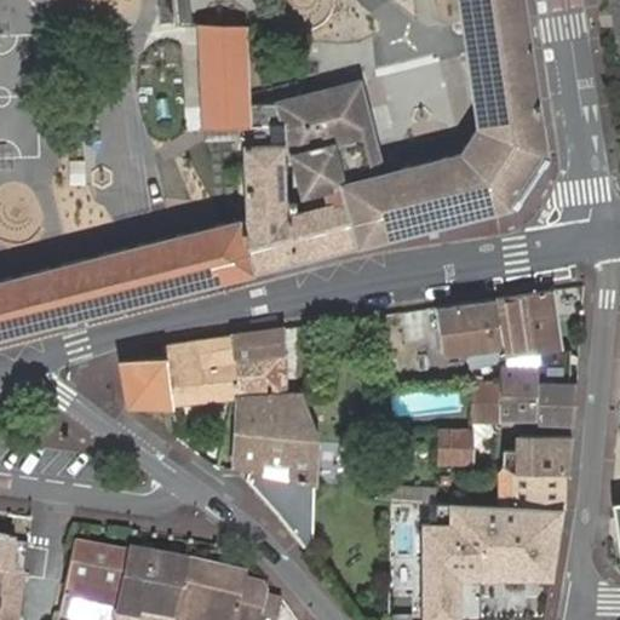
[(546,155),(522,0),(458,0),(477,127),(457,159),(385,174),(362,85),(275,105),(280,127),(251,130),(247,27),(196,26),(202,135),(236,132),(246,218),(239,220),(0,277),(0,338),(252,279),(509,210),(546,155)]
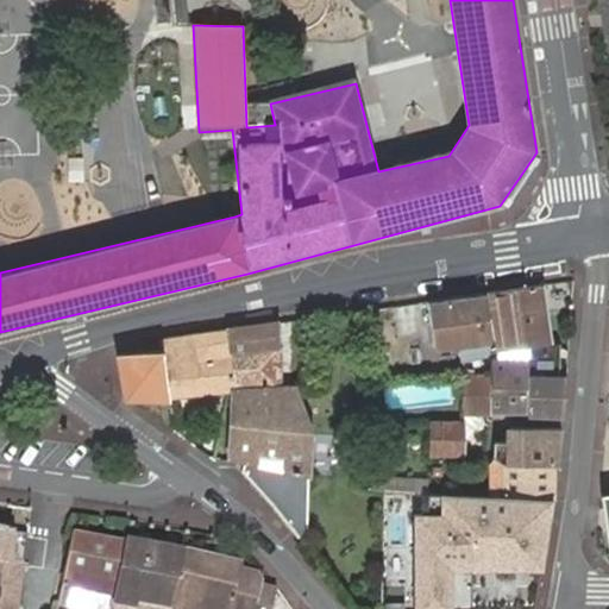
[(187,0),(152,0),(156,25),(174,25),(193,25),(187,0)]
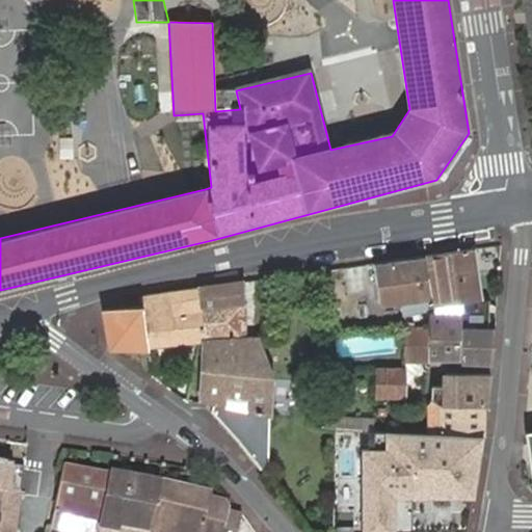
[(476,250),(428,257),(436,309),(462,304),(462,316),(462,328),(489,330),(487,300),(483,300),(476,250)]
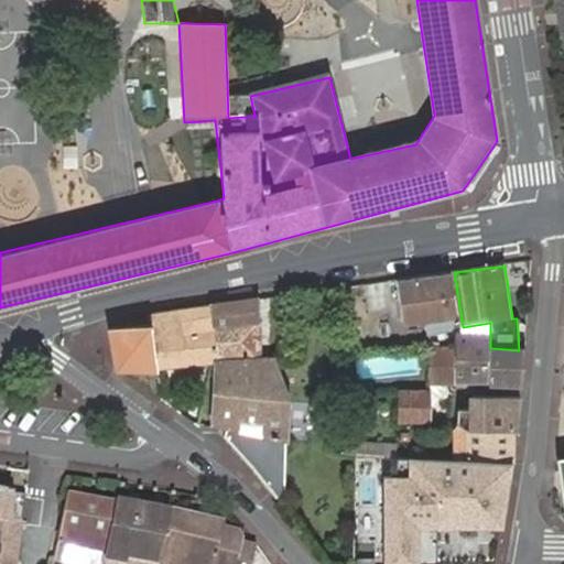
[(437,312),(441,336),(455,332),(452,272),(398,280),(404,313),(414,312),(415,315),(437,312)]
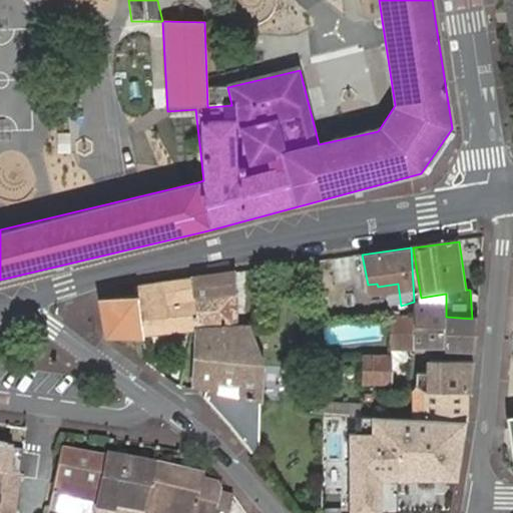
[(358,255),(329,260),(336,310),(366,306),(358,255)]
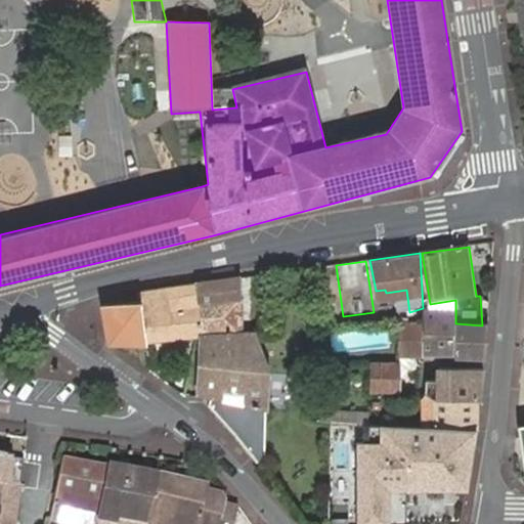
[(190,286),(195,311),(239,305),(239,278),(190,286)]
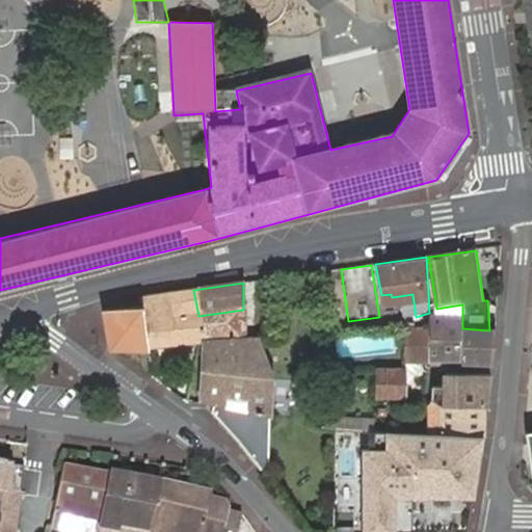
[(175,319),(198,316),(193,290),(169,293),(175,319)]
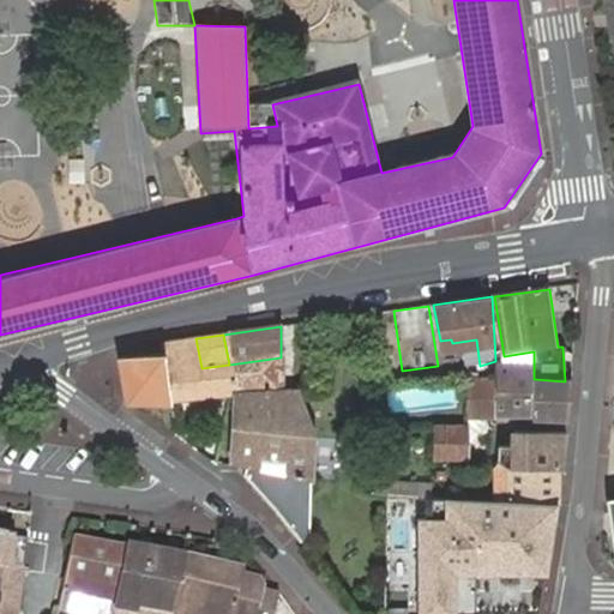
[(173,402),(235,396),(229,365),(202,368),(196,338),(162,343),(164,354),(173,402)]
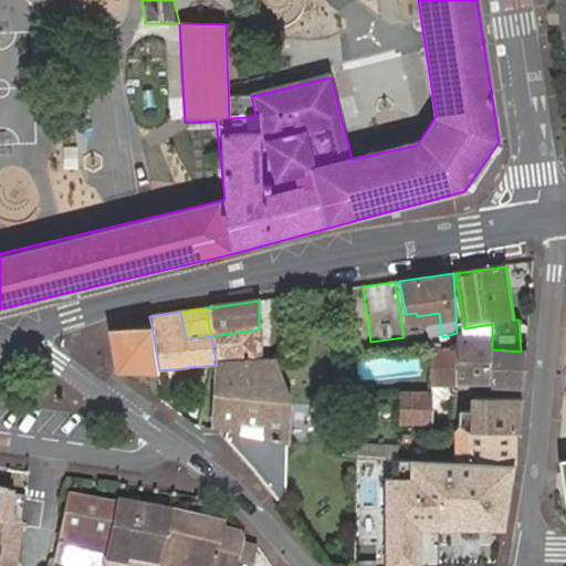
[(119,371),(159,370),(152,326),(111,329),(119,371)]
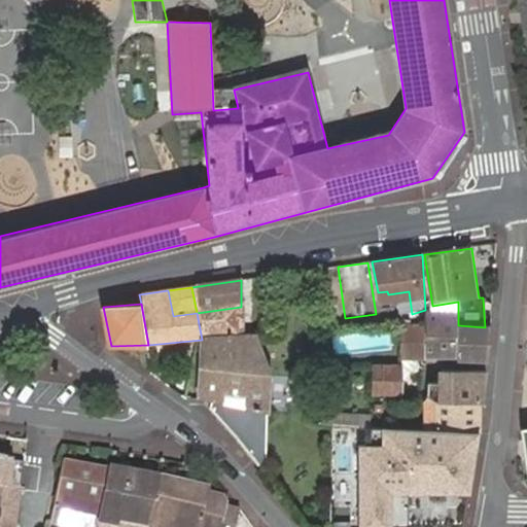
[(197,313),(202,340),(207,339),(241,338),(241,307),(197,313)]
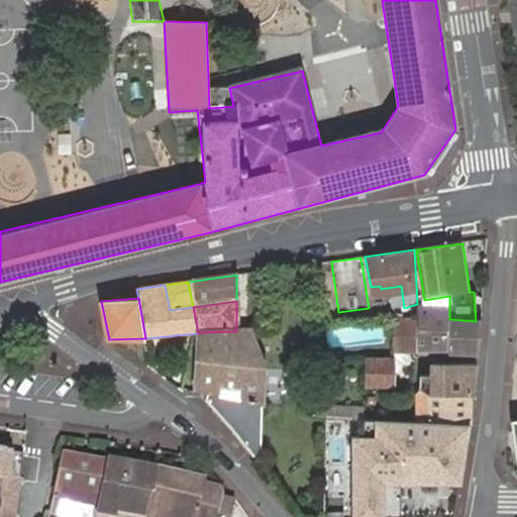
[(418,309),(417,320),(415,354),(449,355),(449,319),(449,307),(418,309)]
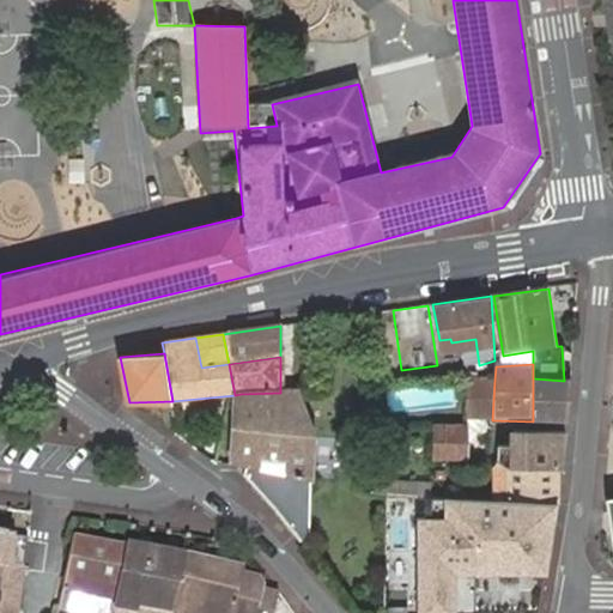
[(533,378),(533,422),(568,423),(571,381),(564,381),(533,378)]
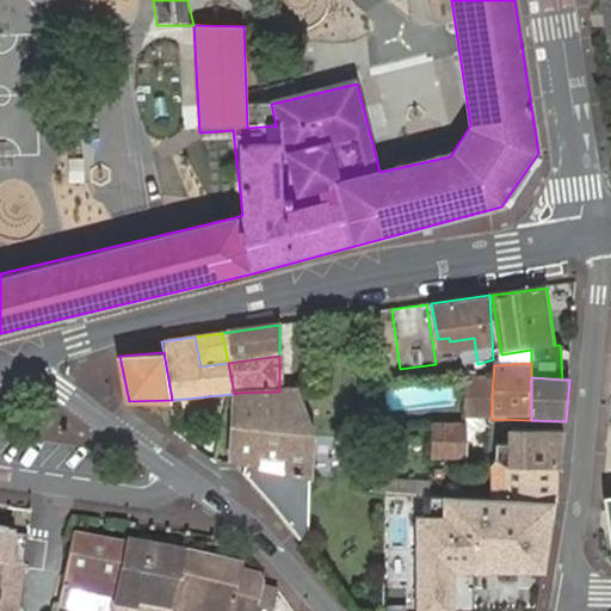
[(493,378),(467,380),(464,419),(479,419),(483,419),(491,419),(493,378)]
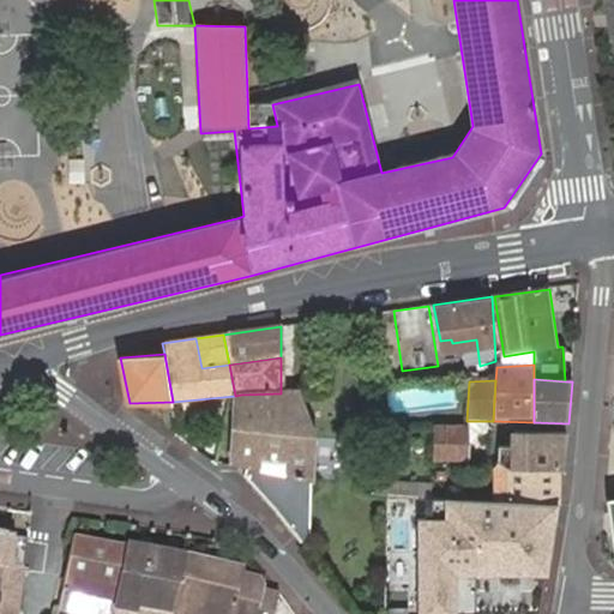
[(248,470),(312,485),(314,439),(309,426),(298,392),(281,393),(241,395),(235,396),(235,420),(233,465),(248,470)]
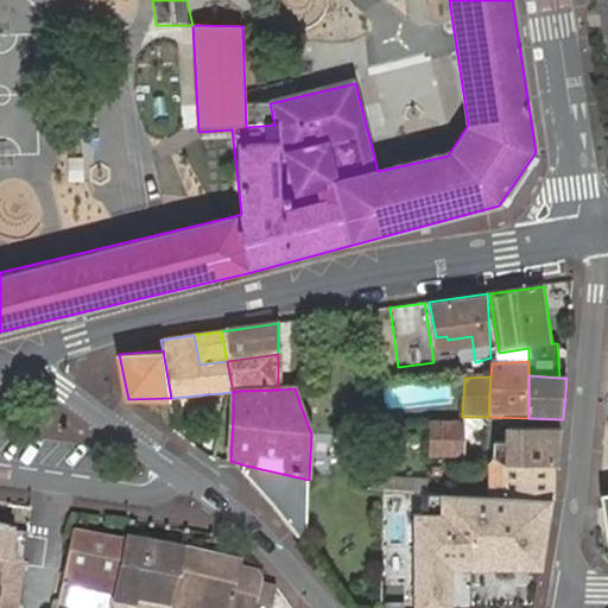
[(476,417),(462,417),(462,423),(431,422),(429,456),(462,455),(462,438),(468,439),(481,420),(481,417),(476,417)]
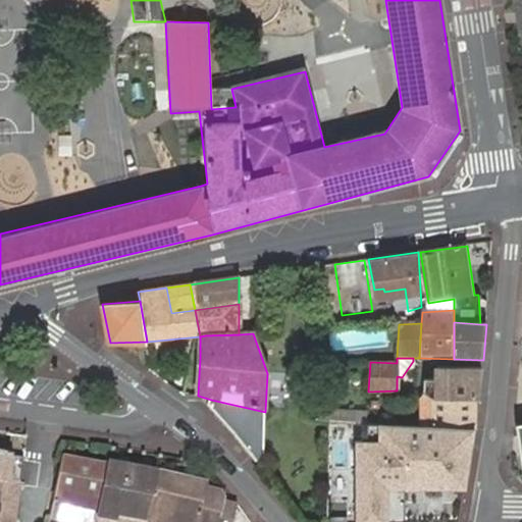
[(426,379),(427,394),(476,400),(479,400),(482,370),(440,368),(437,380),(426,379)]
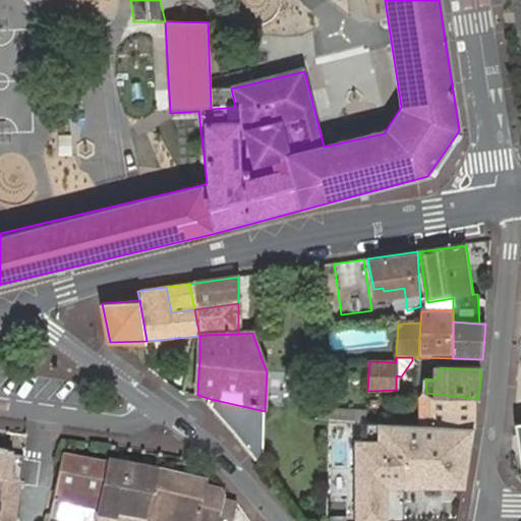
[(426,393),(420,398),(422,426),(475,428),(478,428),(475,399),(426,393)]
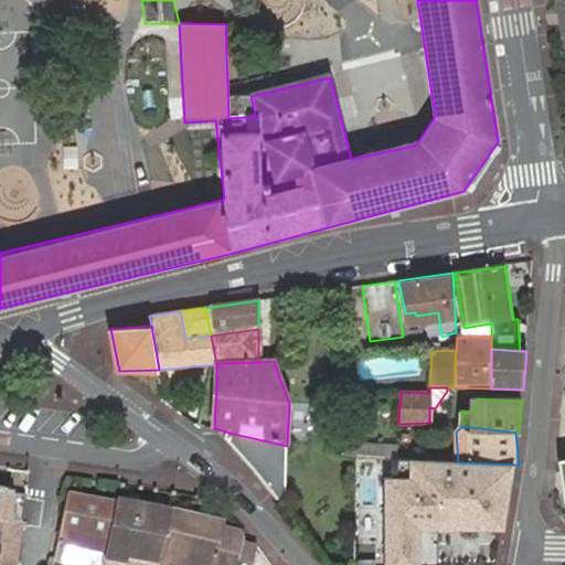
[(276,473),(287,446),(228,433),(228,456),(252,480),(256,477),(268,487),(276,473)]
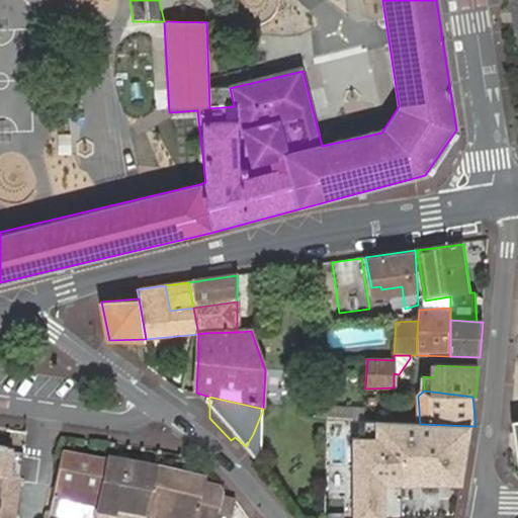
[(328,431),(349,431),(348,416),(328,417),(328,431)]
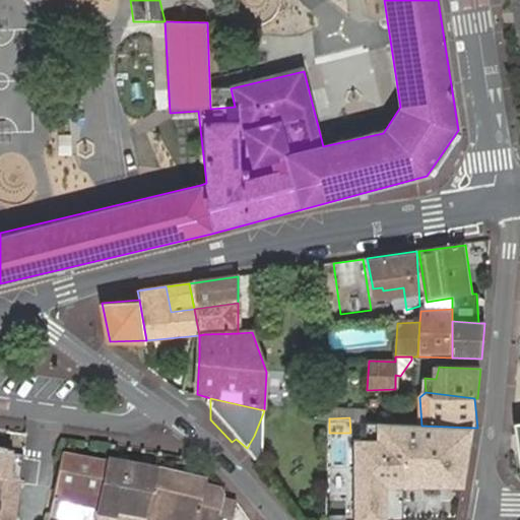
[(421,426),(366,423),(367,440),(360,441),(360,519),(389,519),(389,485),(405,485),(406,488),(464,488),(474,428),(421,426)]
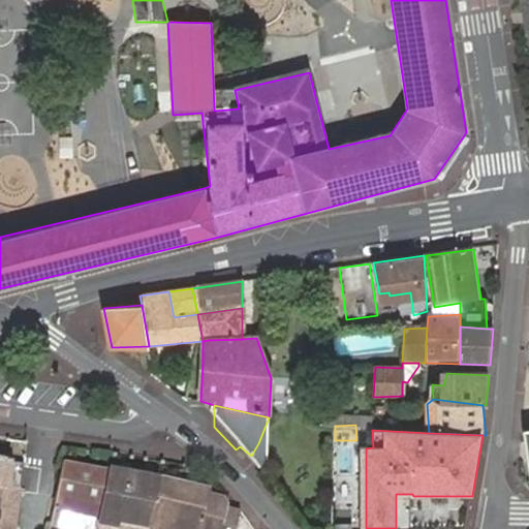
[(0,528),(12,528),(23,463),(0,458),(0,528)]
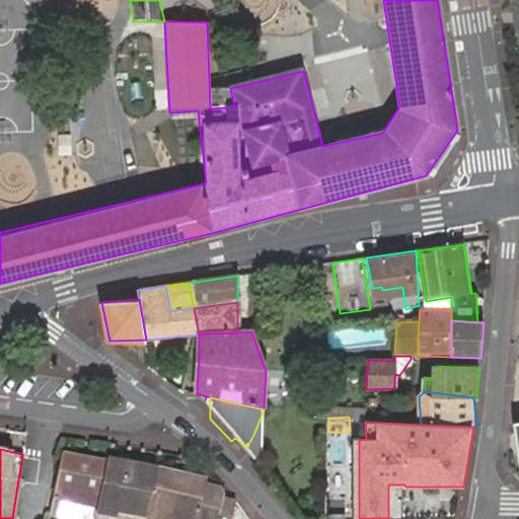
[(98,510),(108,461),(63,452),(53,510),(97,517),(98,510)]
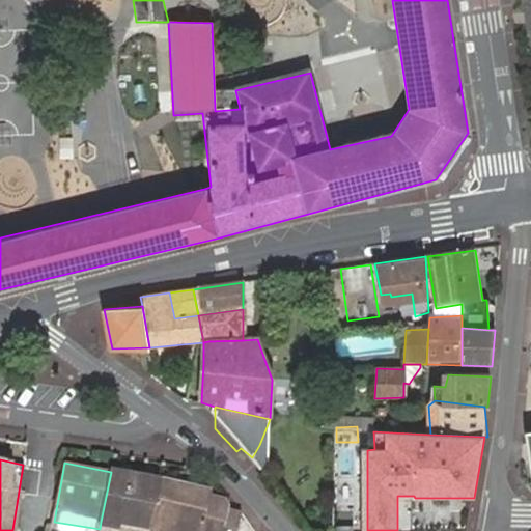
[(99,530),(147,530),(160,482),(111,472),(101,522),(100,529),(99,530)]
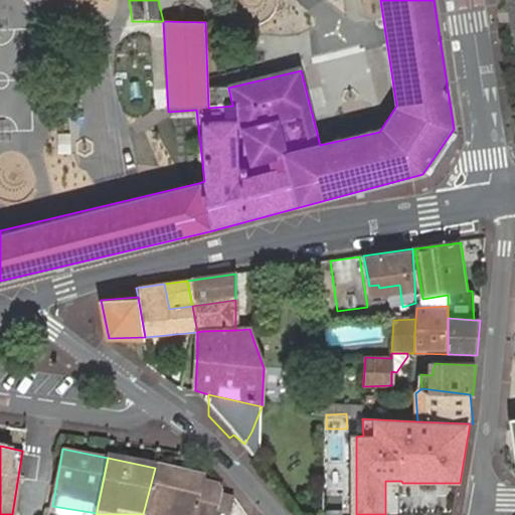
[(228,514),(233,499),(218,496),(219,489),(217,482),(206,480),(207,474),(156,462),(155,468),(143,514),(228,514)]
